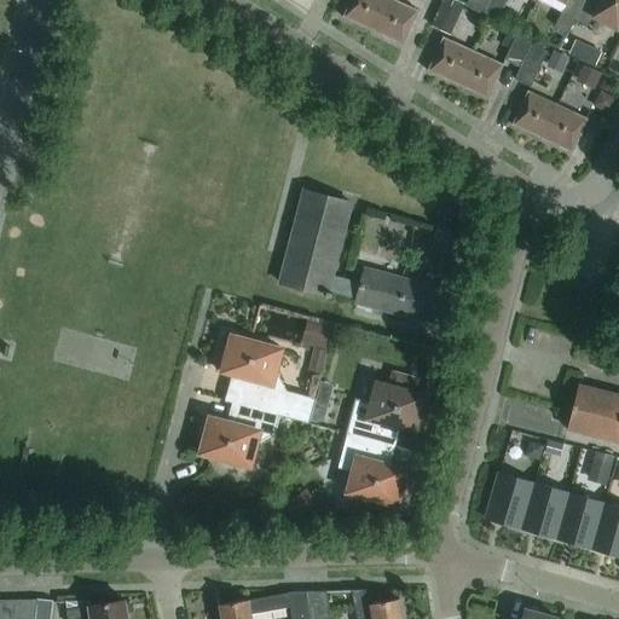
[(372,30),(386,0),(350,0),(342,16),(372,30)]
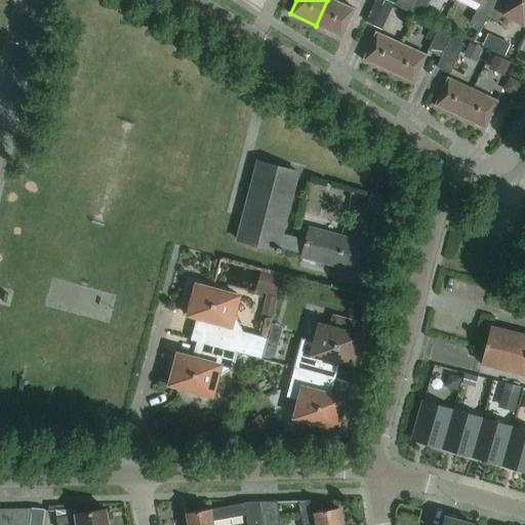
[(333,0),(327,0),(316,26),(341,37),(354,9),(333,0)]
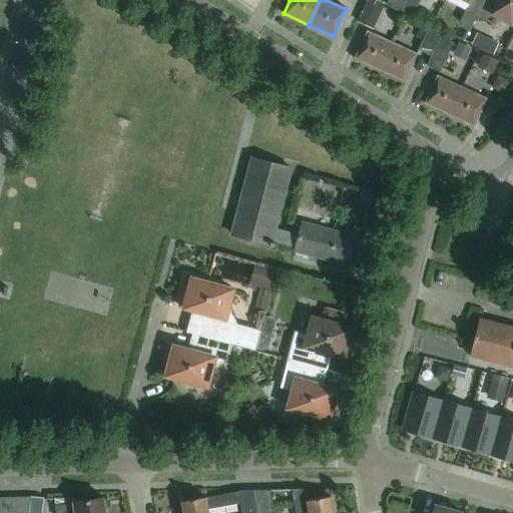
[(389,19),(399,0),(398,0),(378,0),(373,10),(389,19)]
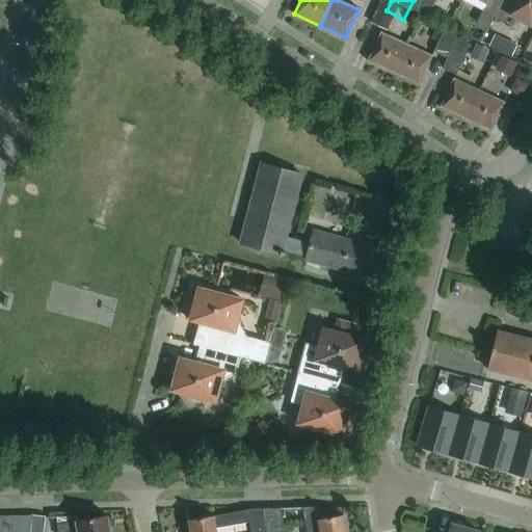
[(494,17),(502,0),(463,0),(482,9),(476,22),(487,28),(494,17)]
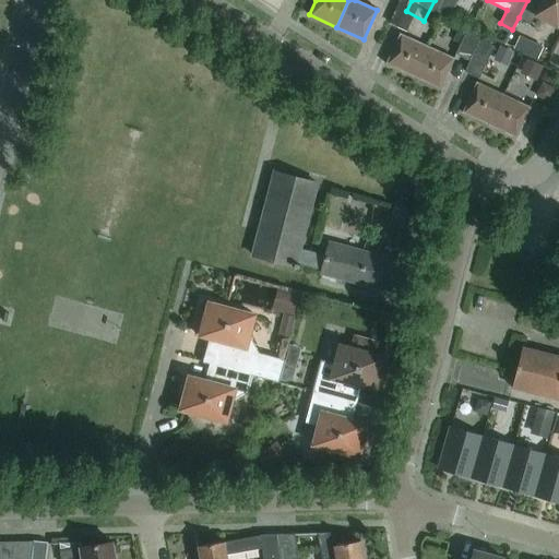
[(558,0),(527,0),(519,18),(531,24),(535,14),(557,26),(558,22),(558,0)]
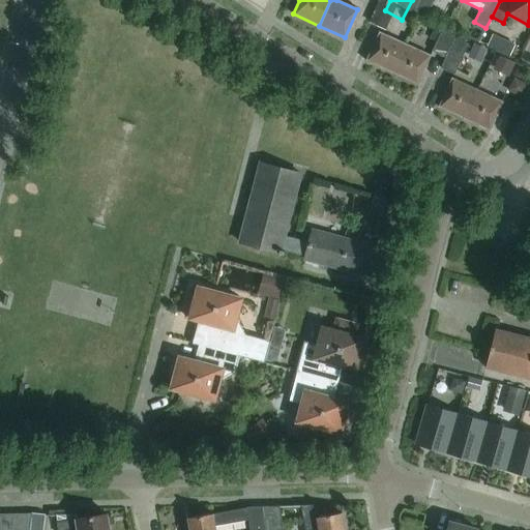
[(457,34),(442,27),(431,51),(445,57),(457,34)]
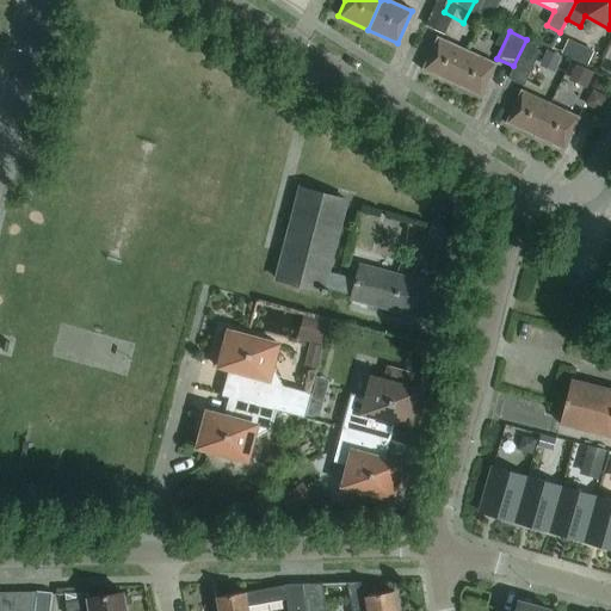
[(560,35),(551,48),(567,56),(574,42),(560,35)]
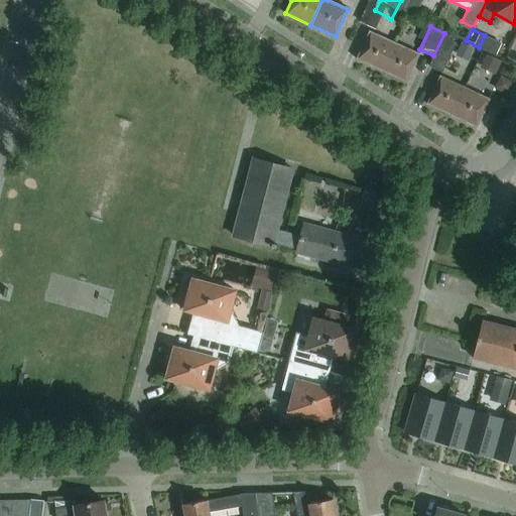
[(381,70),(394,42),(369,30),(356,58),(381,70)]
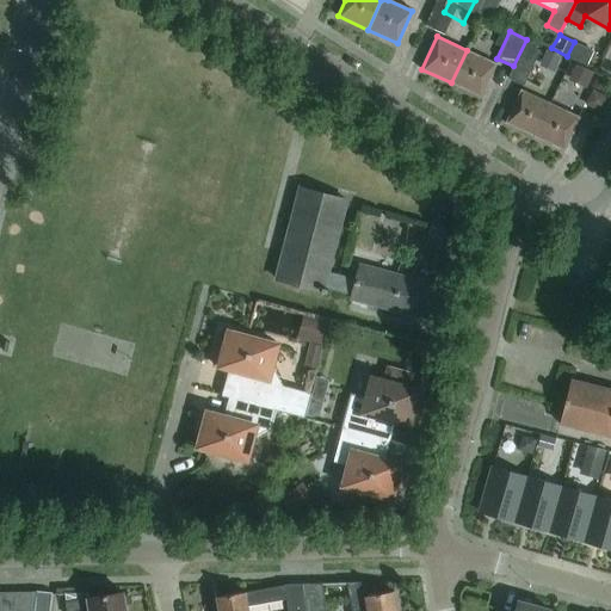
[(523,86),(542,47),(526,39),(513,66),(507,79),(523,86)]
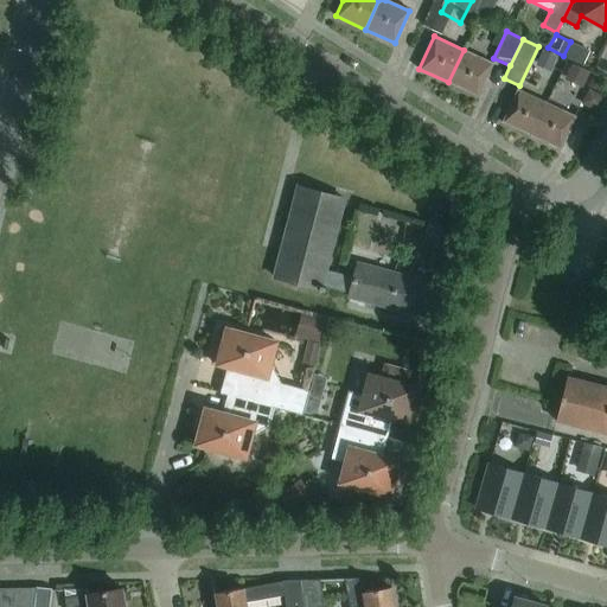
[(464,50),(448,82),(478,96),(492,63),(464,50)]
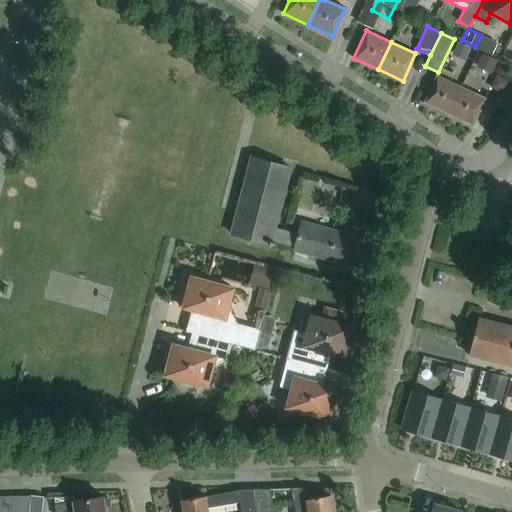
[(448,114),(461,86),(436,75),(423,103),(448,114)]
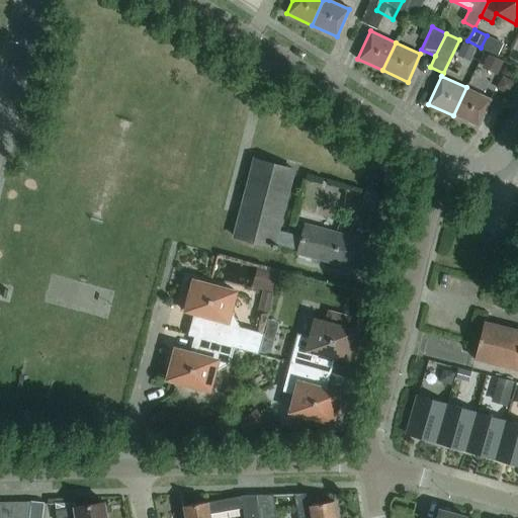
[(466,87),(453,115),(479,126),(491,99),(466,87)]
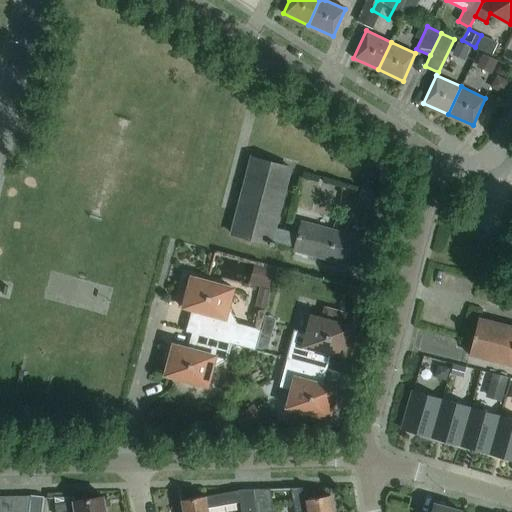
[(283,244),(287,232),(273,229),(285,187),(290,167),(251,157),(250,160),(251,160),(243,192),(242,192),(241,194),(242,195),(238,211),(237,211),(231,233),(269,243),(268,244),(273,246),(274,242),(283,244)]
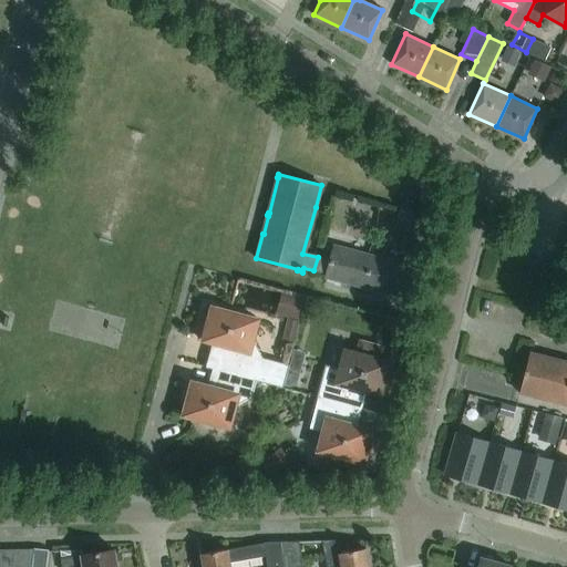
[(405,237),(413,210),(402,207),(394,235),(405,237)]
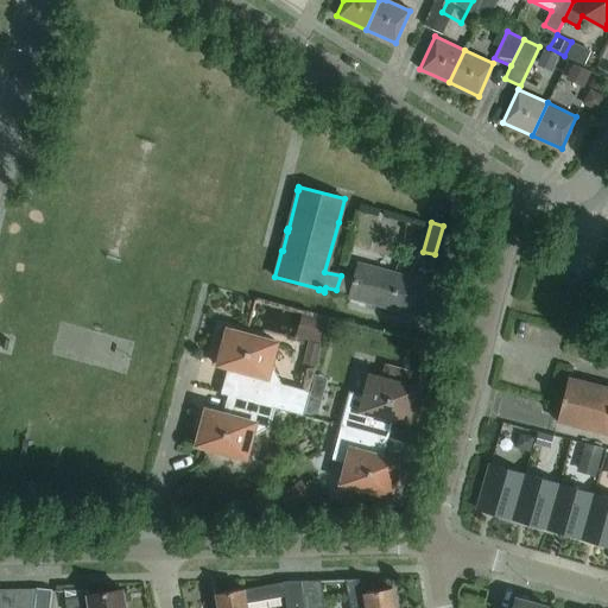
[(443,226),(435,254),(447,258),(455,228),(443,226)]
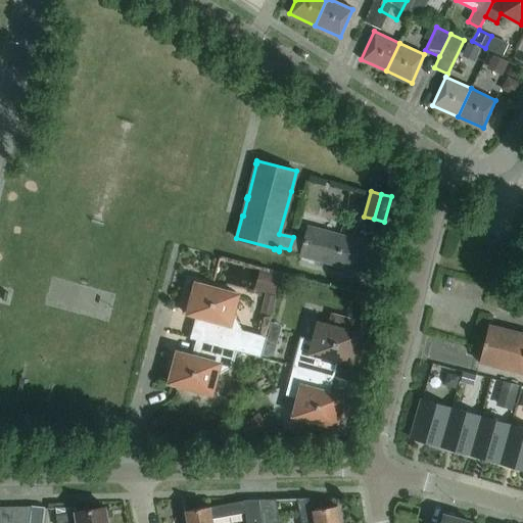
[(336,265),(337,259),(343,236),(307,227),(304,240),(293,237),(289,249),(301,252),(300,255),(301,255),(303,250),(315,253),(314,258),(336,265)]
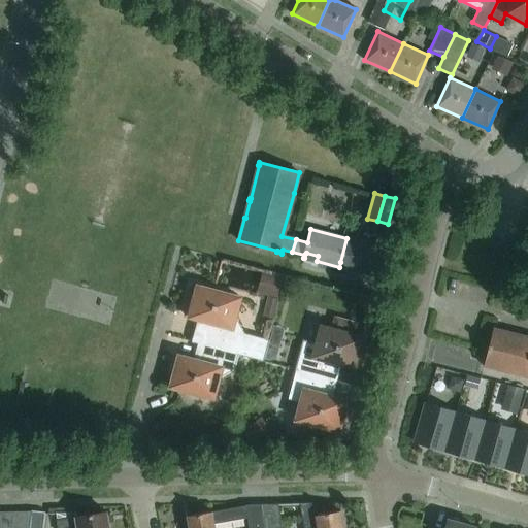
[(347,238),(340,262),(353,265),(352,270),(374,276),(382,248),(347,238)]
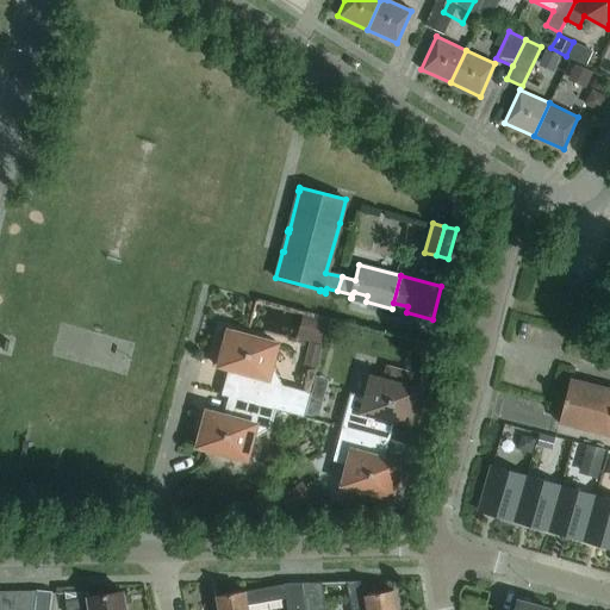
[(325,322),(303,315),(296,338),(319,344),(325,322)]
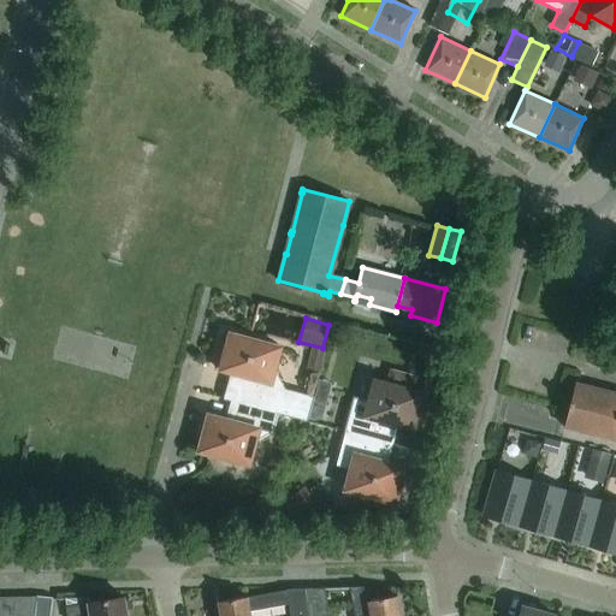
[(307,421),(308,416),(313,398),(313,396),(285,389),(274,368),(279,348),(230,335),(226,347),(221,345),(215,367),(238,373),(243,383),(237,402),(278,414),(307,421)]
